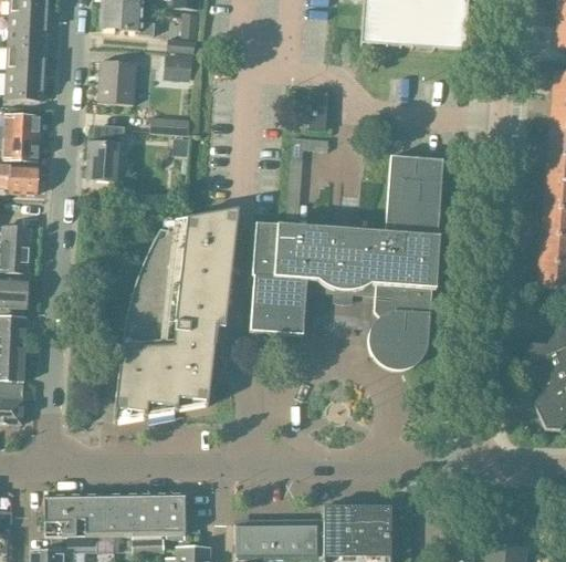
[(9,0),(8,14),(44,17),(45,0),(9,0)]
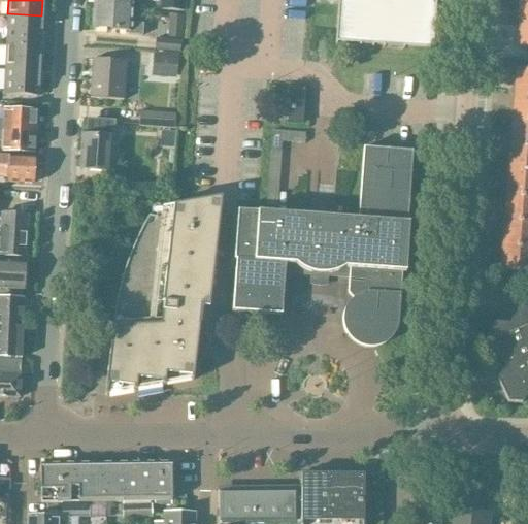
[(158,0),(158,6),(185,8),(185,0),(158,0)]
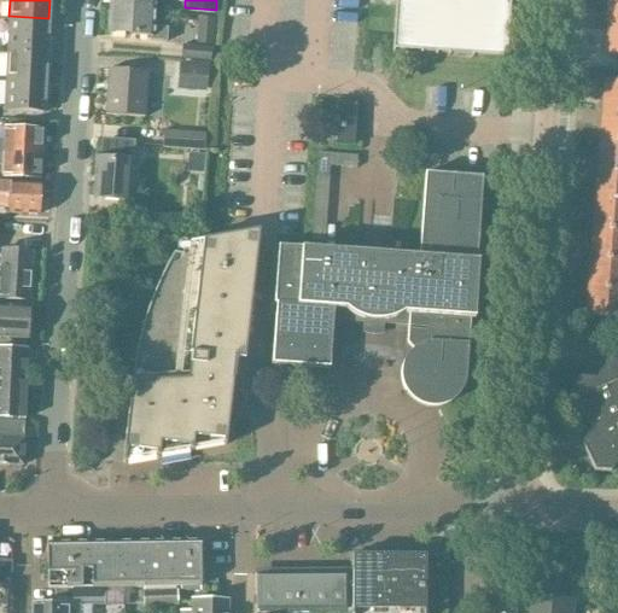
[(396,0),(392,45),(507,53),(511,0),(396,0)]
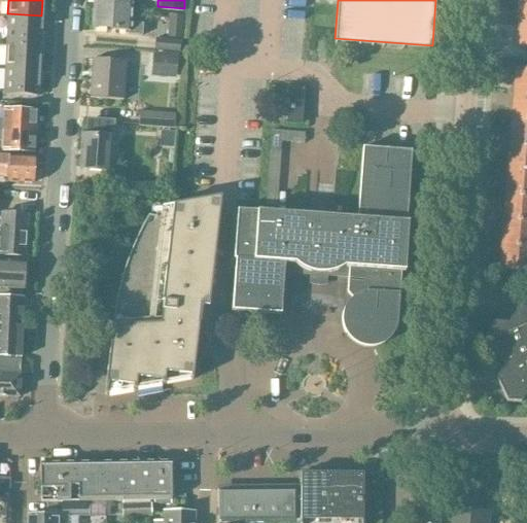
[(519,0),(518,19),(526,19),(526,0),(519,0)]
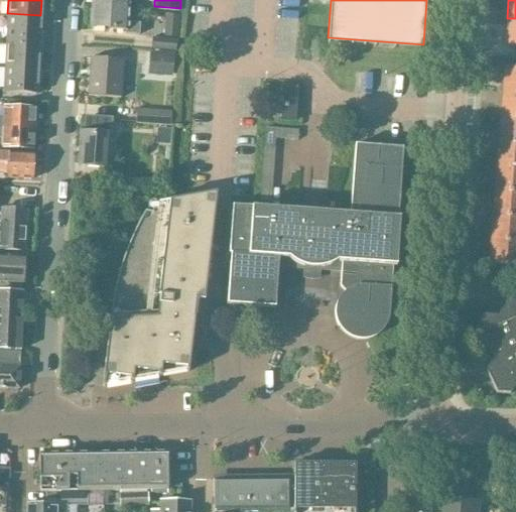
[(92,4),(91,22),(113,24),(113,27),(127,28),(126,30),(140,31),(140,20),(128,19),(128,18),(129,7),(92,4)]
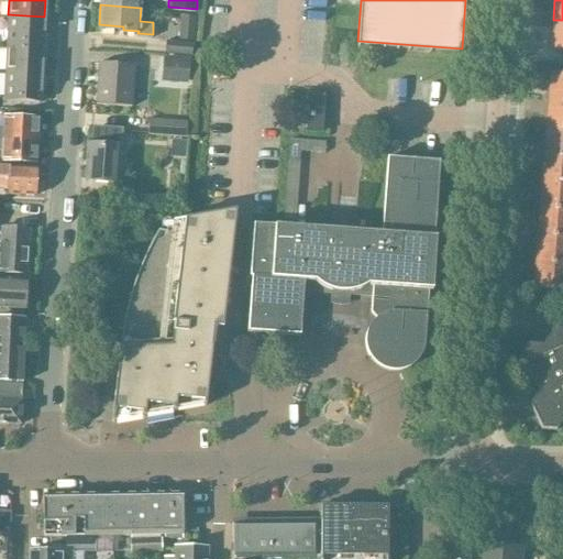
[(178,36),(195,37),(197,13),(180,13),(178,36)]
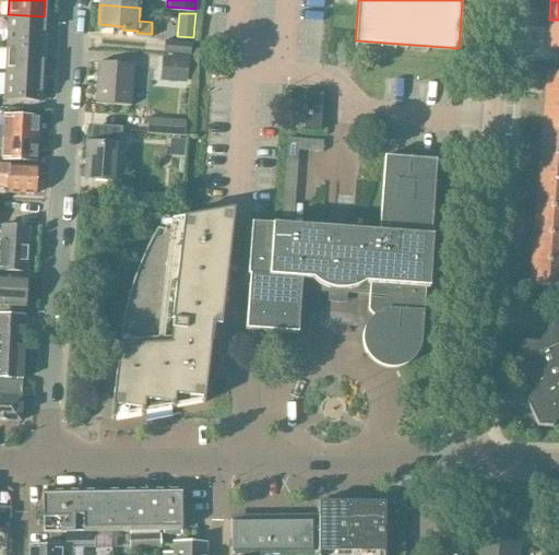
[(8,14),(7,42),(42,44),(42,30),(44,30),(44,16),(8,14)]
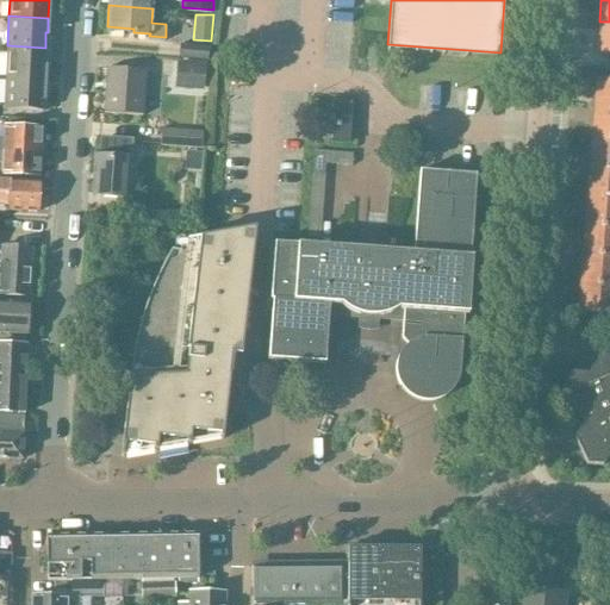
[(609,22),(599,22),(597,50),(609,51),(609,22)]
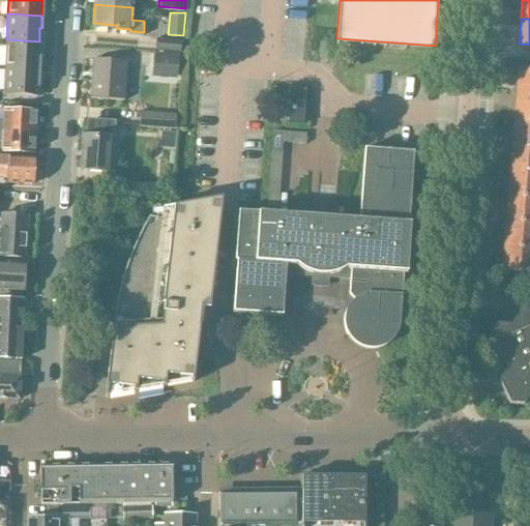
[(156,35),(154,48),(180,49),(181,37),(156,35)]
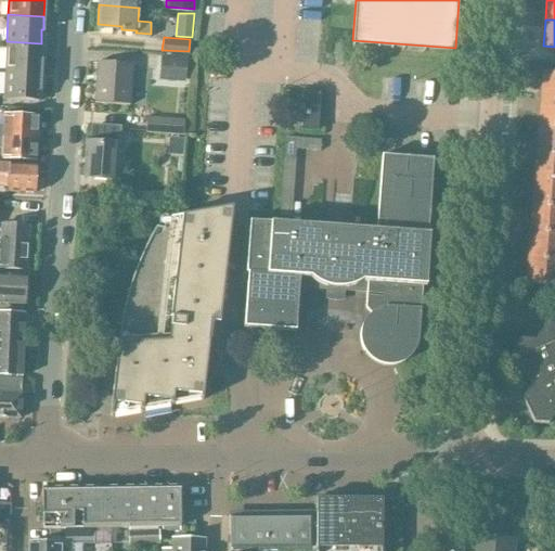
[(7,41),(5,68),(41,71),(41,58),(40,58),(41,43),(7,41)]
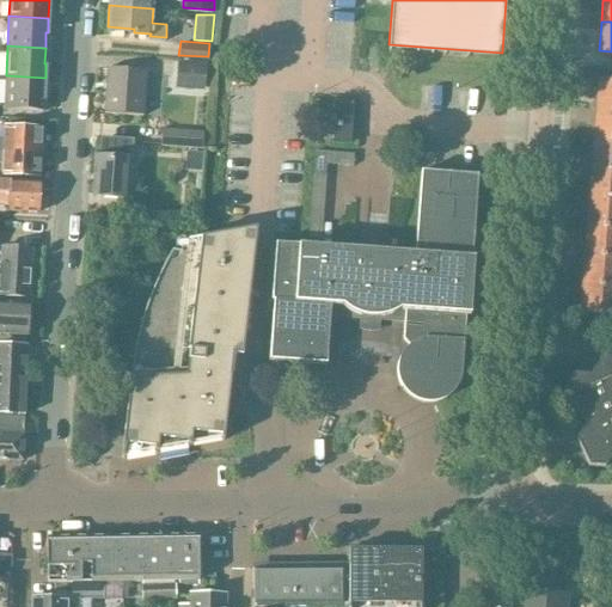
[(204,62),(179,60),(178,81),(203,84),(204,62)]
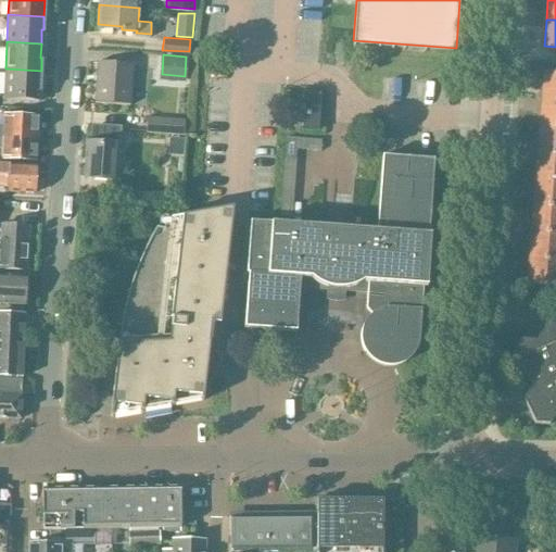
[(98,58),(95,99),(130,102),(133,61),(98,58)]
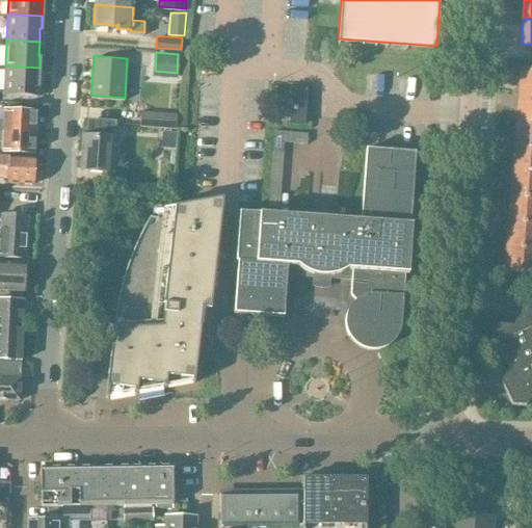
[(40,68),(5,66),(3,93),(36,95),(37,85),(38,85),(40,68)]
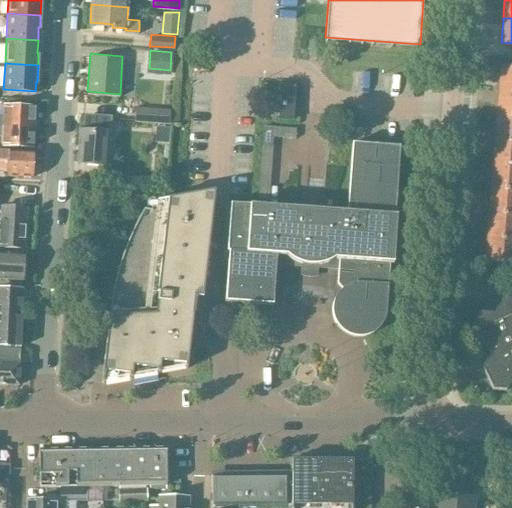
[(511,64),(499,64),(498,88),(511,89),(511,64)]
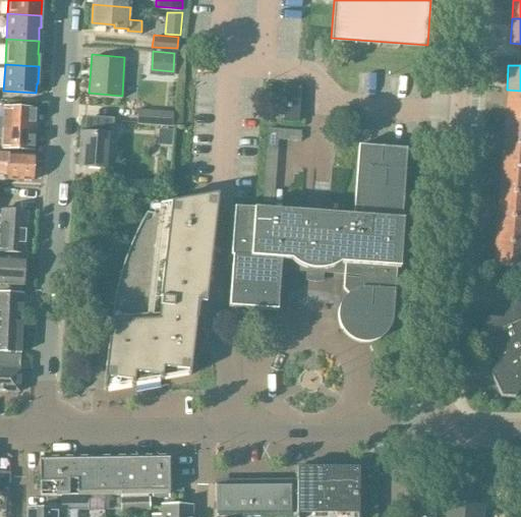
[(287,84),(285,118),(297,119),(299,85),(287,84)]
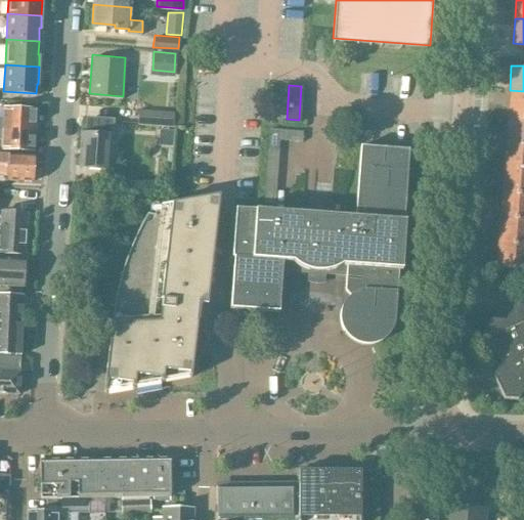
[(523,91),(510,90),(508,116),(523,117),(523,91)]
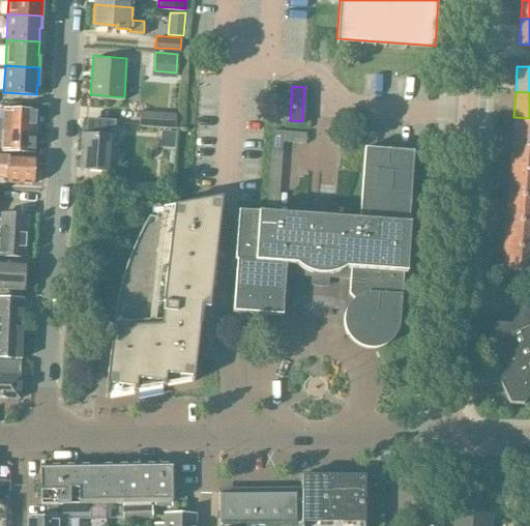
[(0,116),(0,126),(34,128),(35,108),(4,107),(3,116),(0,116)]
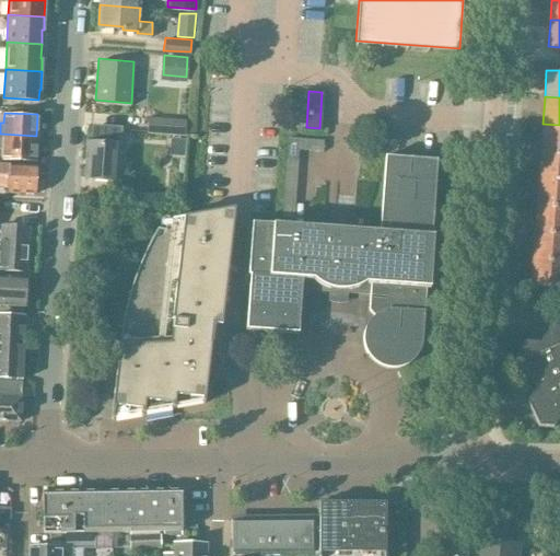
[(149,116),(148,129),(185,131),(186,118),(149,116)]
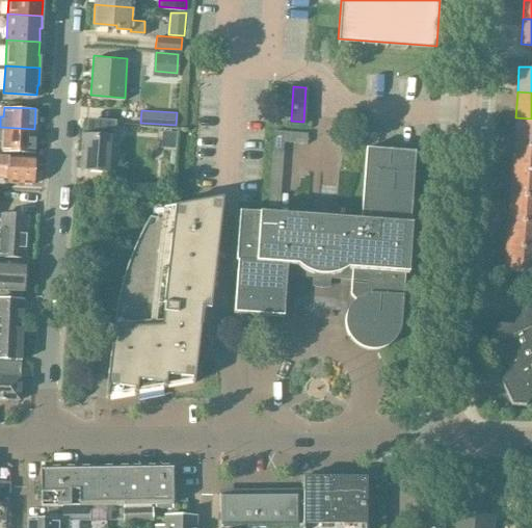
[(84,132),(82,150),(87,150),(86,166),(110,168),(114,119),(89,116),(88,132),(84,132)]
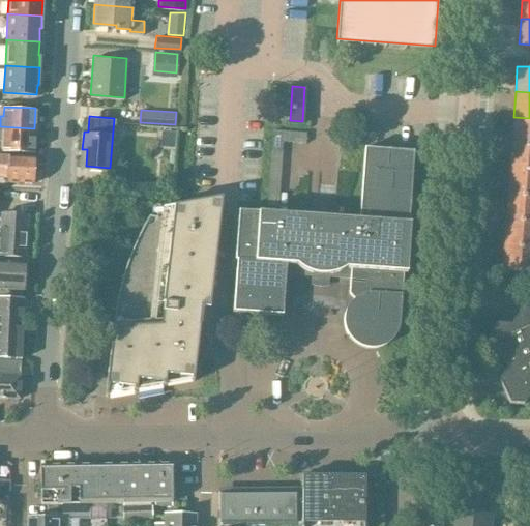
[(529,118),(513,117),(511,142),(529,143),(529,118)]
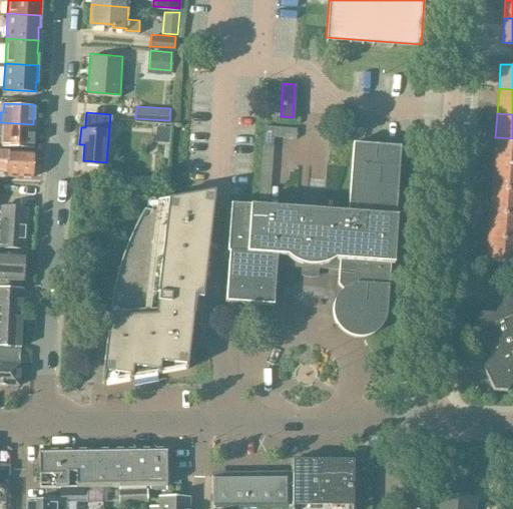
[(0,133),(2,133),(2,142),(32,144),(33,124),(0,122),(0,133)]
